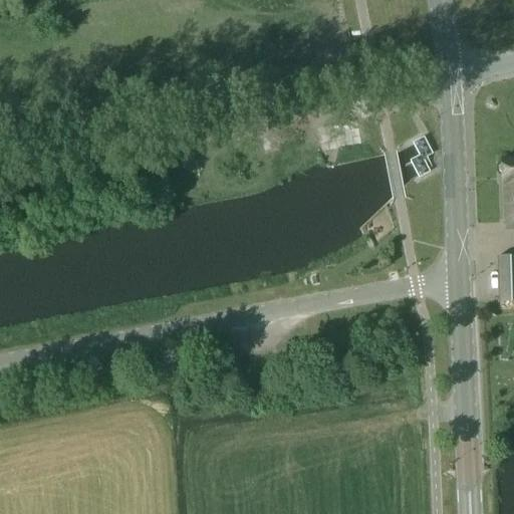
[(419,156),(409,161),(410,163),(411,164),(417,176),(418,178),(419,178),(430,172),(424,161),(428,159),(426,157),(432,153),(424,137),(413,143),(413,144),(414,145),(419,156)]
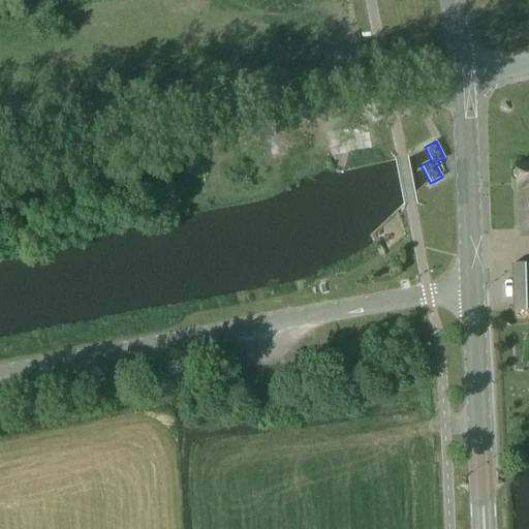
[(515,176),(517,177),(518,188),(519,188),(520,230),(528,229),(528,163),(518,163),(518,167),(515,168),(515,176)]
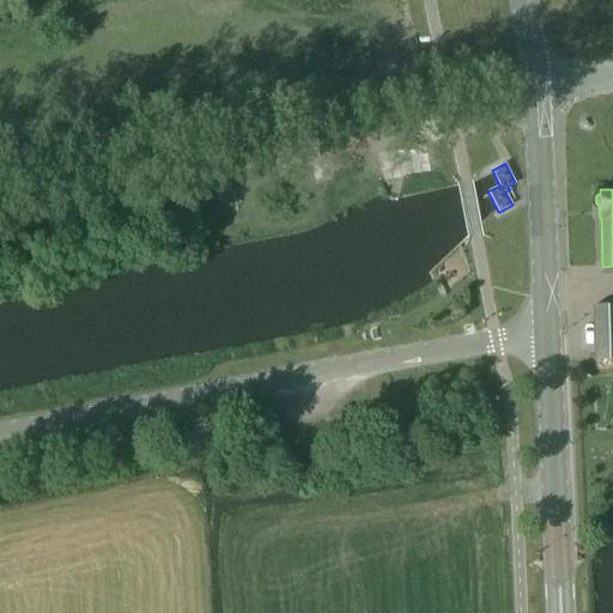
[(612,359),(612,304),(593,305),(595,360),(612,359)]
